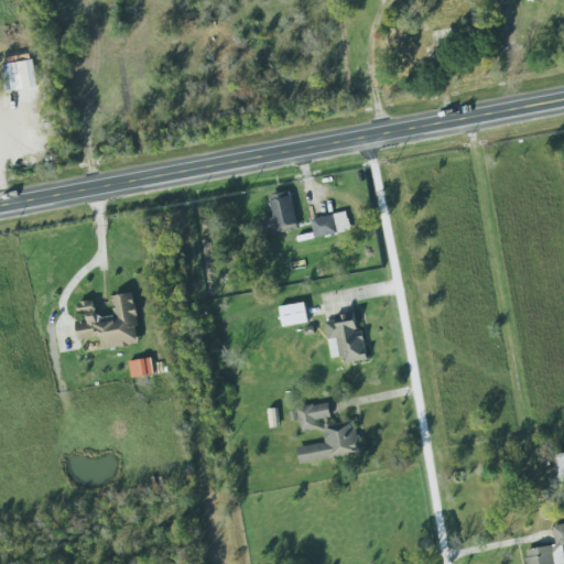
[(272,219),(261,220),(263,237),(275,235),(275,227),(295,225),(290,192),(269,195),(272,219)]
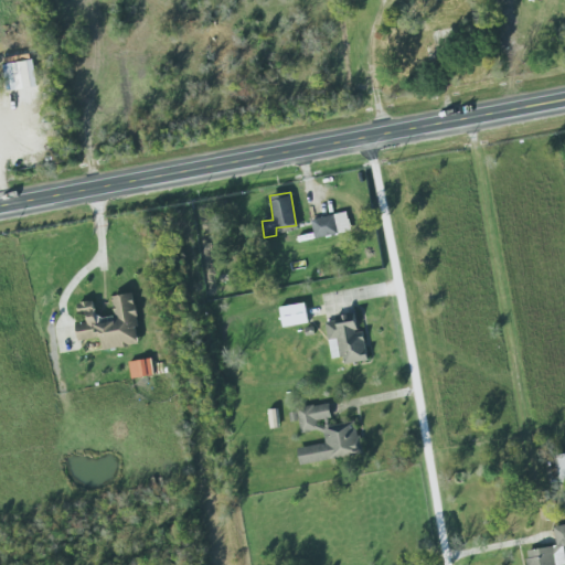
[(310,220),(313,238),(337,235),(333,216),(310,220)]
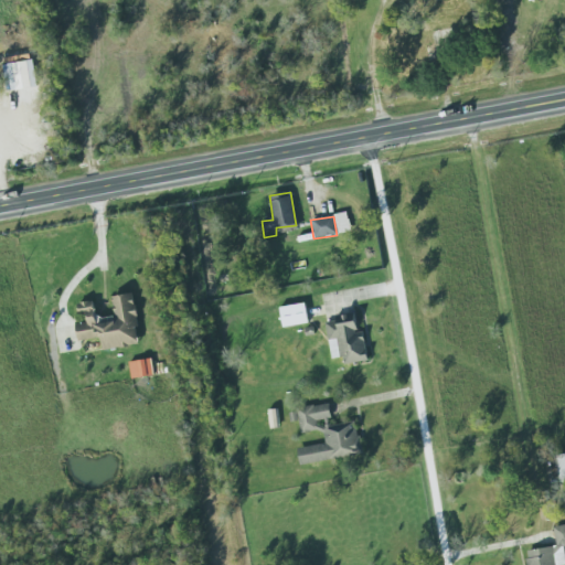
[(139,344),(131,294),(110,297),(115,321),(96,324),(92,301),(76,304),(78,321),(74,321),(77,341),(100,338),(103,351),(139,344)]
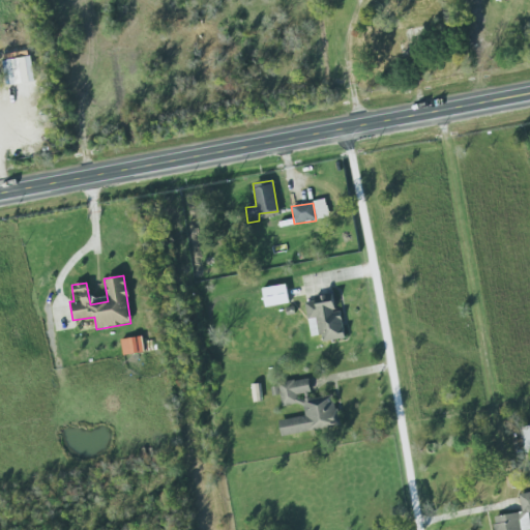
[(264,306),(288,303),(286,286),(262,288),(264,306)]
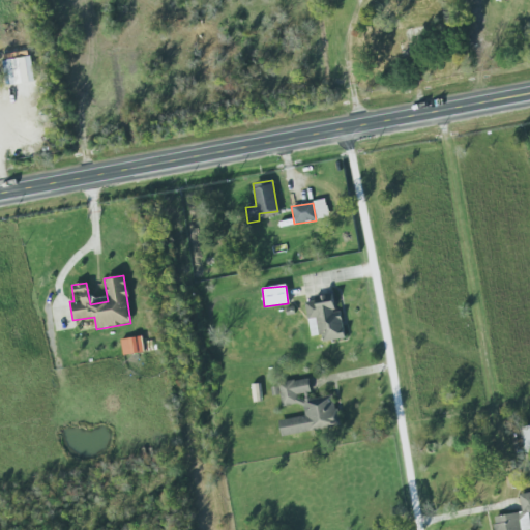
[(344,339),(341,312),(334,313),(332,296),(304,300),(307,319),(316,318),(320,342),(344,339)]
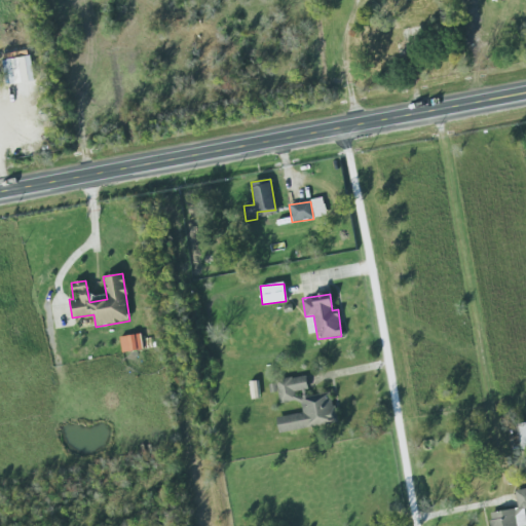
[(119,337),(121,352),(142,350),(140,335),(119,337)]
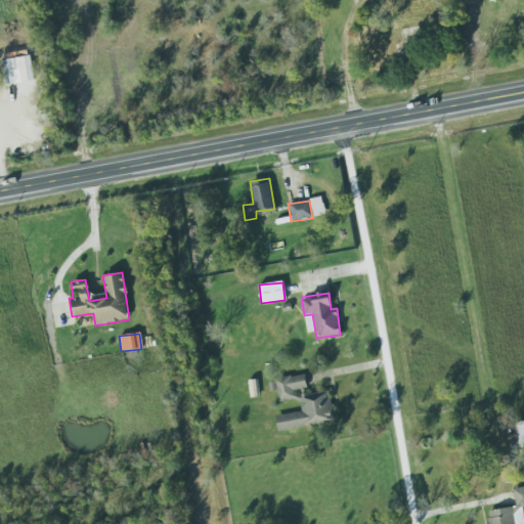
[(277,431),(335,422),(330,390),(295,396),(294,390),(306,388),(304,375),(267,381),(268,391),(275,390),(277,402),(299,399),(301,411),(275,416),(277,431)]
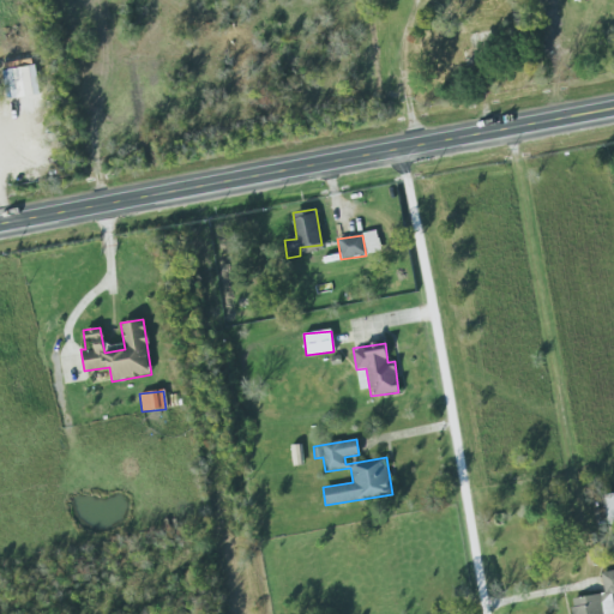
[(613,493),(602,497),(608,524),(613,523),(613,493)]
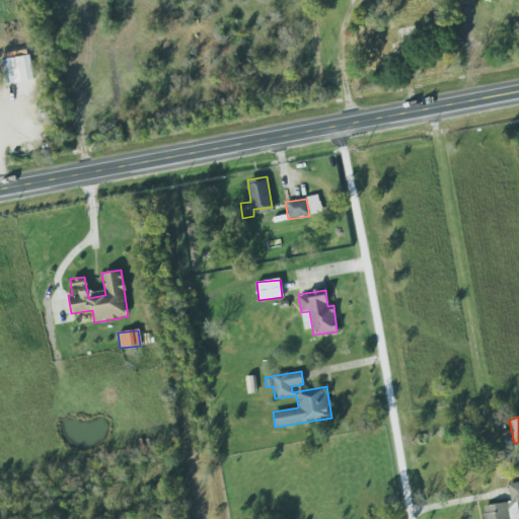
[(510,502),(480,507),(483,518),(515,518),(518,518),(518,516),(517,504),(518,503),(518,482),(507,485),(510,502)]
